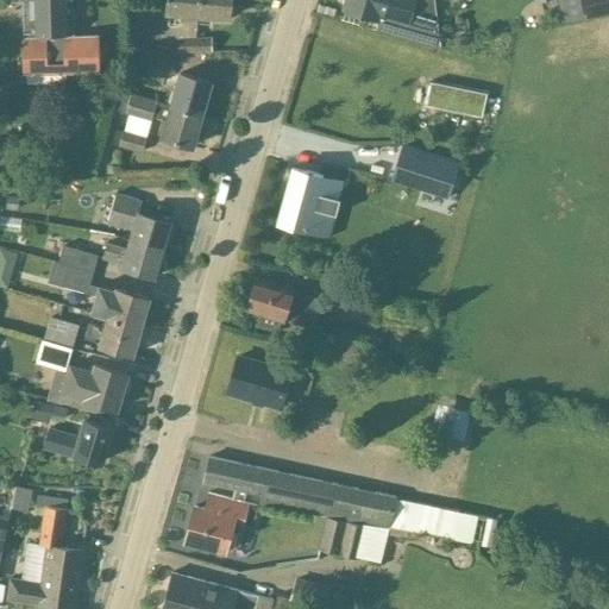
[(22,10),(23,35),(24,75),(100,73),(99,35),(73,36),(70,0),(10,0),(11,1),(30,1),(30,8),(22,10)]
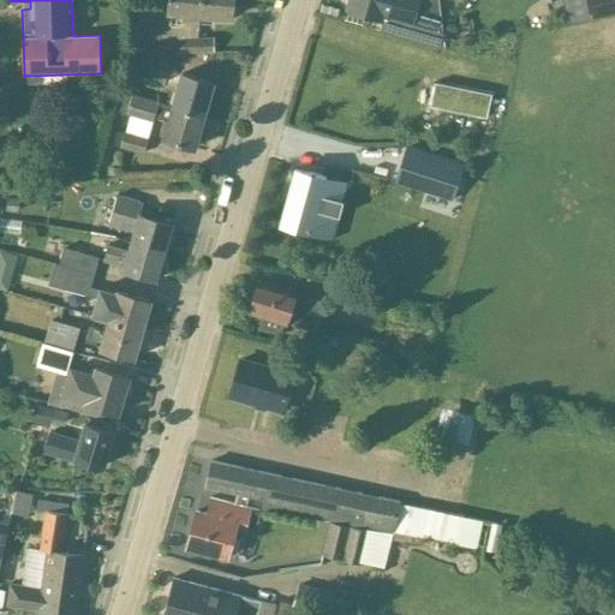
[(169,0),(168,13),(169,13),(201,17),(202,0),(169,0)]
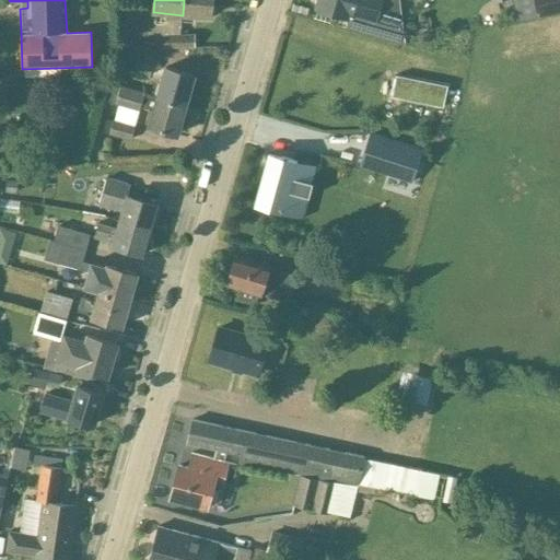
[(212,0),(184,0),(183,15),(211,18),(212,0)]
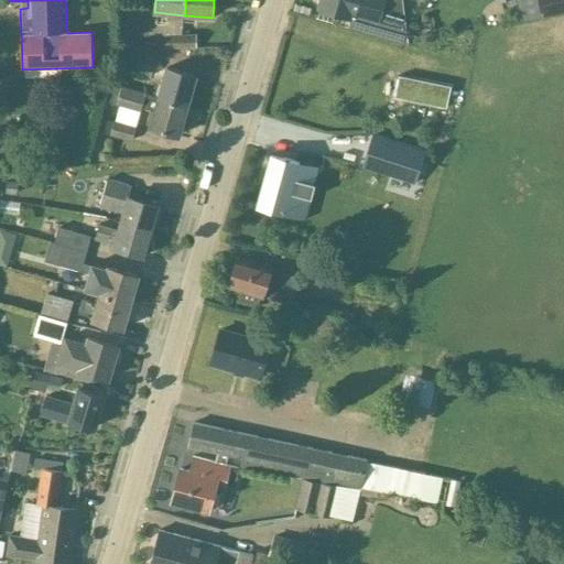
[(321,0),(318,9),(353,19),(354,15),(407,31),(402,0),(321,0)]
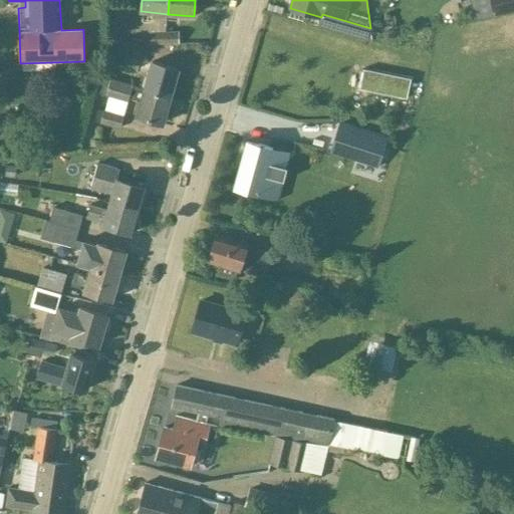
[(513,0),(465,0),(472,21),(494,16),(513,12),(513,0)]
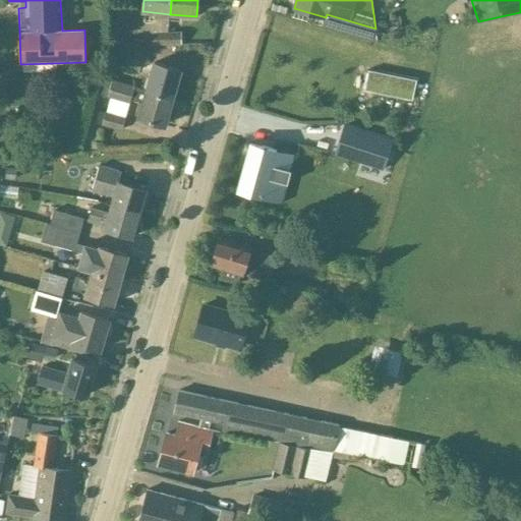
[(166,45),(167,32),(152,32),(152,46),(166,45)]
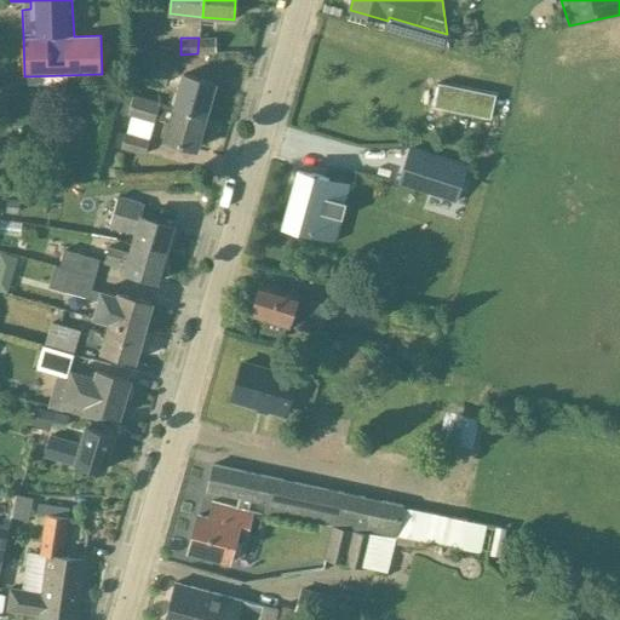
[(216,53),(216,38),(199,38),(197,53),(216,53)]
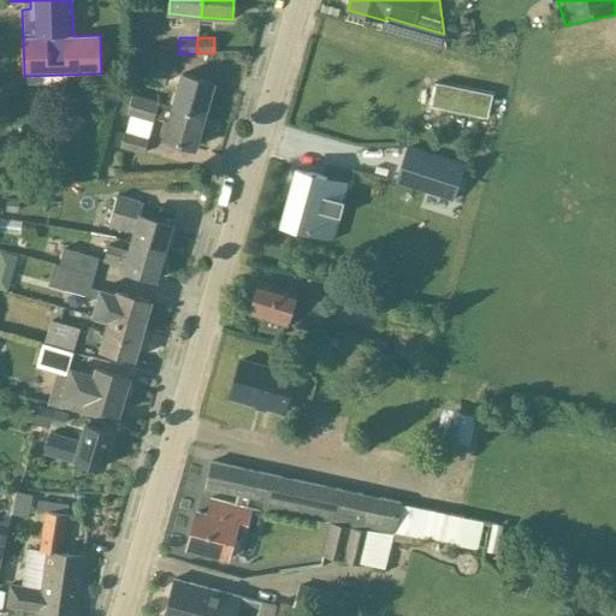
[(172,57),(134,45),(129,60),(144,65),(141,77),(149,80),(153,66),(154,67),(149,81),(164,84),(172,57)]
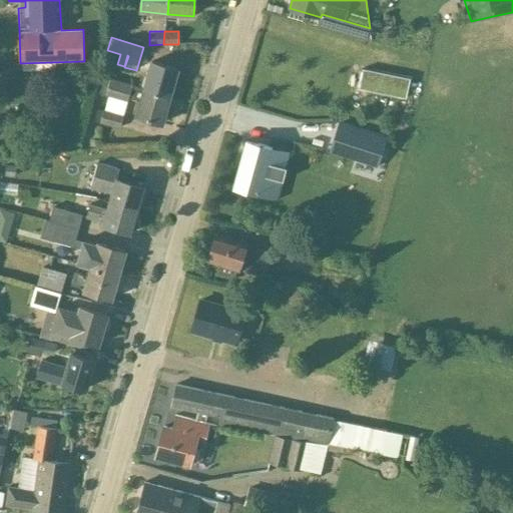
[(144,88),(171,97),(179,70),(151,62),(144,88)]
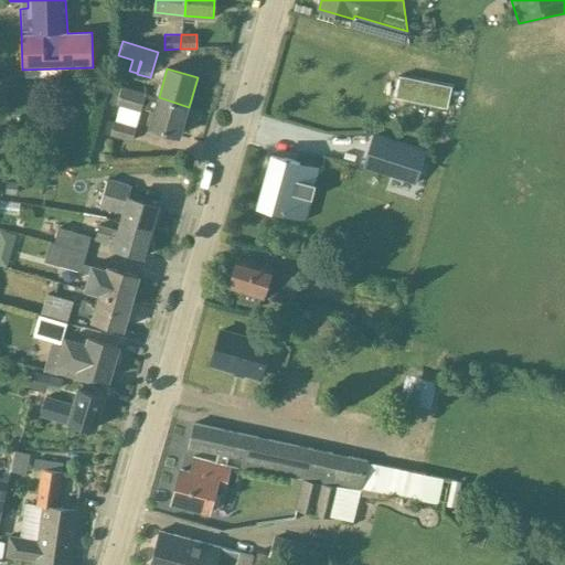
[(398,75),(394,95),(447,106),(451,86),(398,75)]
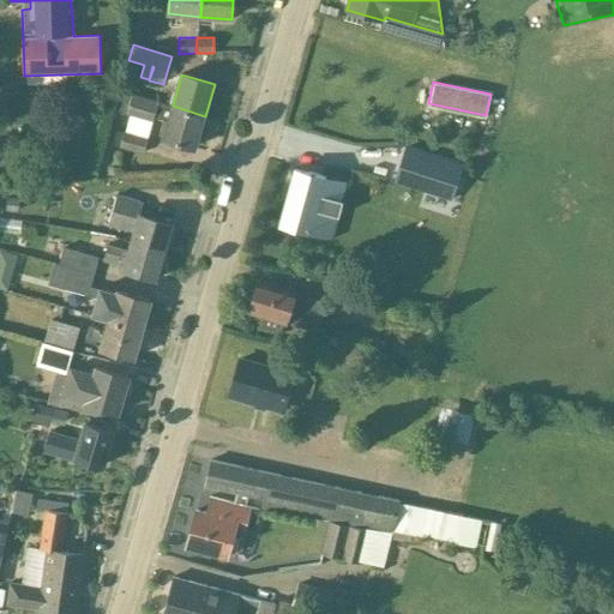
[(155,118),(168,121),(162,139),(196,149),(205,116),(173,106),(120,90),(114,110),(131,115),(126,132),(124,131),(122,133),(109,128),(106,143),(144,154),(155,118)]
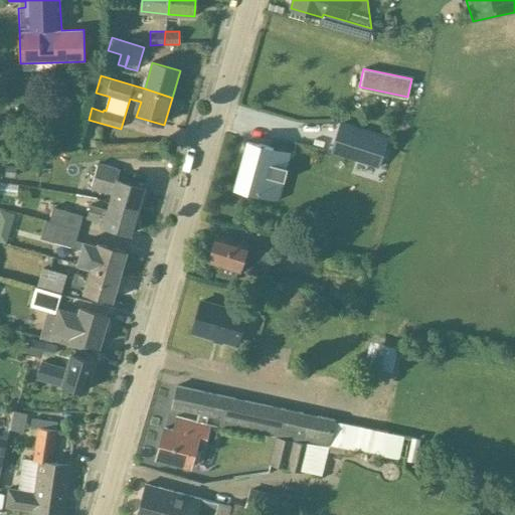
[(387,139),(341,124),(332,153),(378,167),(387,139)]
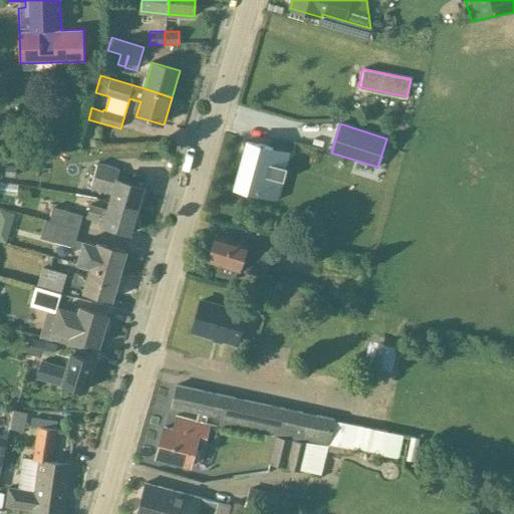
[(271,149),(247,142),(234,187),(265,196),(277,199),(286,168),(267,164),(271,149)]
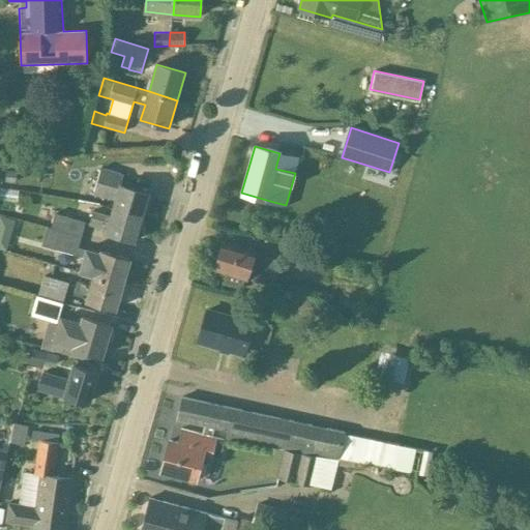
[(92,195),(115,202),(113,208),(143,216),(149,193),(120,184),(123,174),(100,168),(92,195)]
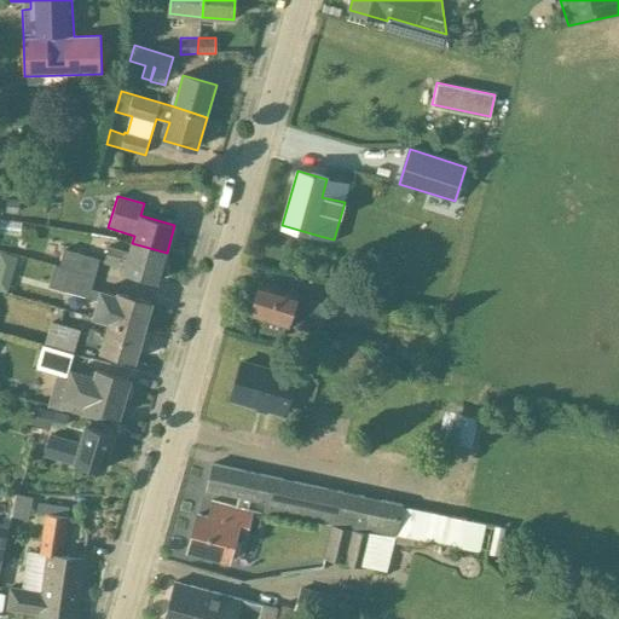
[(21,200),(6,198),(5,213),(19,214),(21,200)]
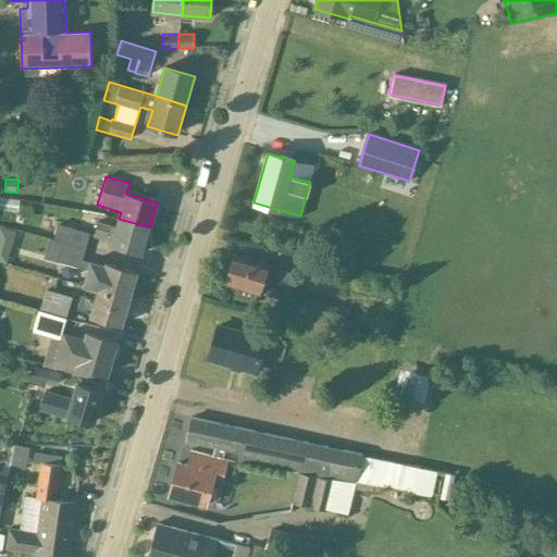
[(119,219),(116,227),(98,223),(94,237),(112,243),(112,245),(143,254),(150,227),(119,219)]
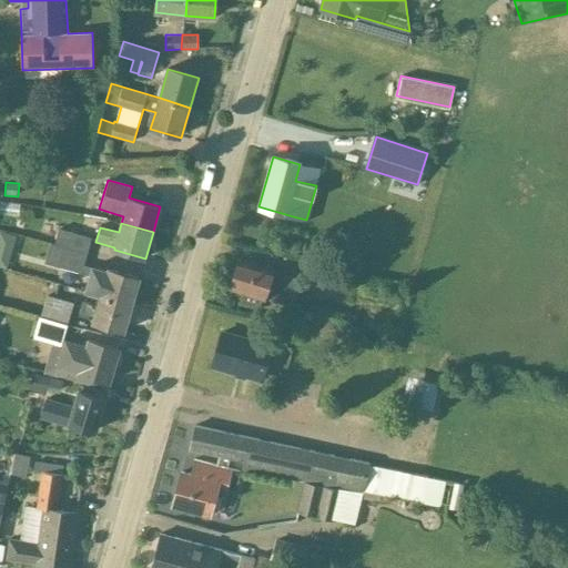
[(59,229),(54,244),(88,253),(92,237),(59,229)]
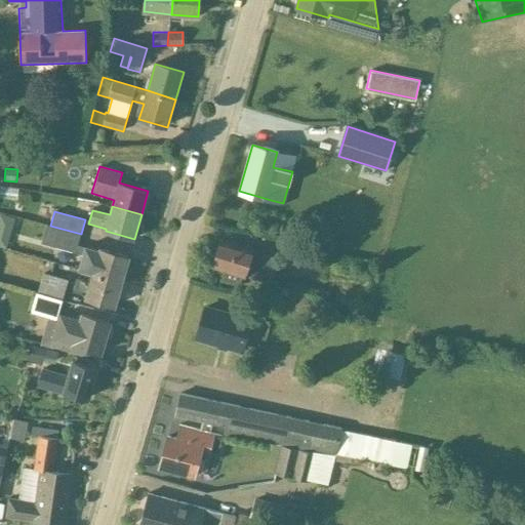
[(0,213),(0,231),(9,235),(14,218),(0,213)]
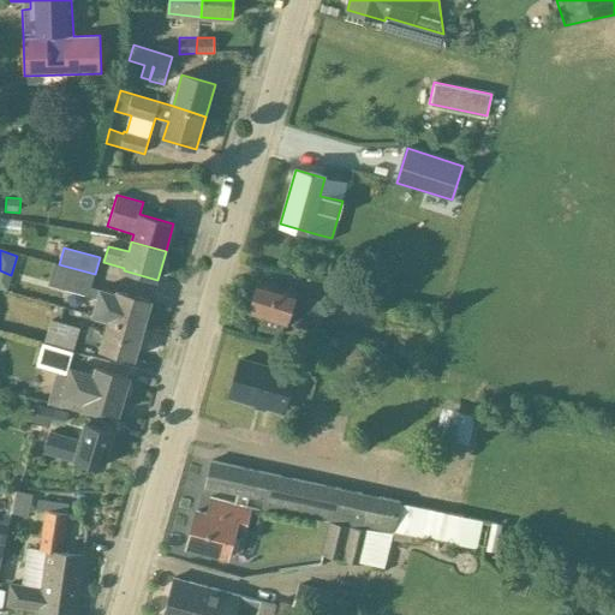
[(53,262),(47,285),(65,290),(89,297),(91,286),(95,274),(59,264),(53,262)]
